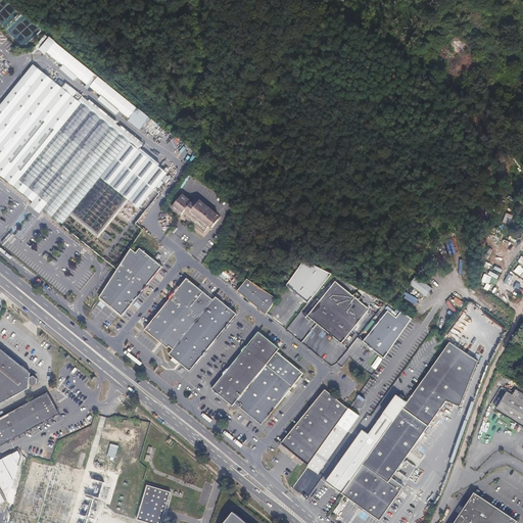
[(140,128),(150,115),(49,36),(47,38),(45,35),(37,45),(46,52),(47,51),(63,64),(60,68),(75,80),(78,76),(89,85),(101,95),(98,98),(117,113),(119,111),(140,128)]
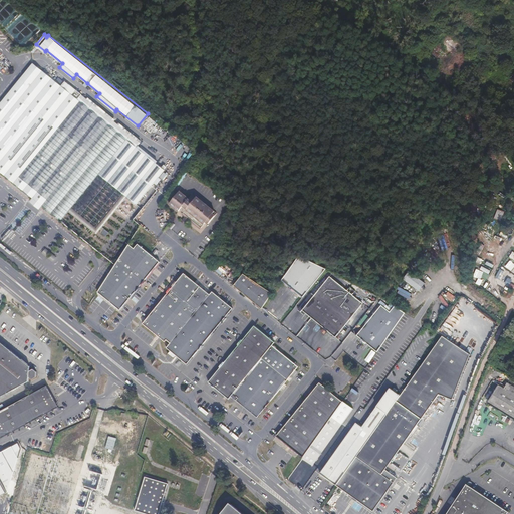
[(71,208),(98,174),(123,194),(126,197),(137,205),(164,171),(156,164),(158,162),(138,146),(137,148),(77,99),(33,63),(0,103),(0,172),(32,198),(42,206),(60,221),(68,212),(71,208)]
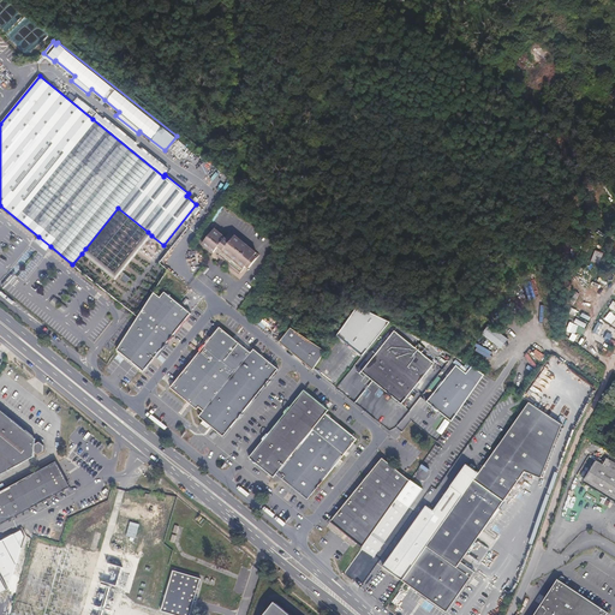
[(93,119),(163,177),(165,174),(168,171),(97,114),(93,119)]
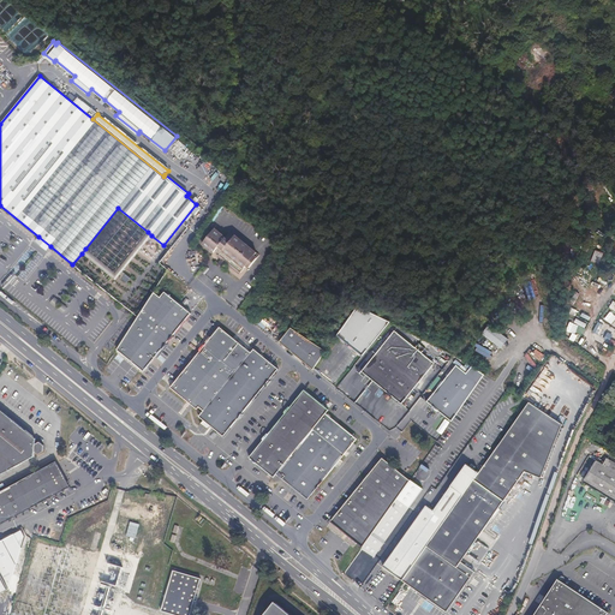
[(224,238),(213,230),(201,244),(212,254),(214,251),(219,255),(218,256),(220,258),(225,262),(239,274),(245,267),(248,268),(258,256),(233,236),(232,237),(227,233),(224,238)]
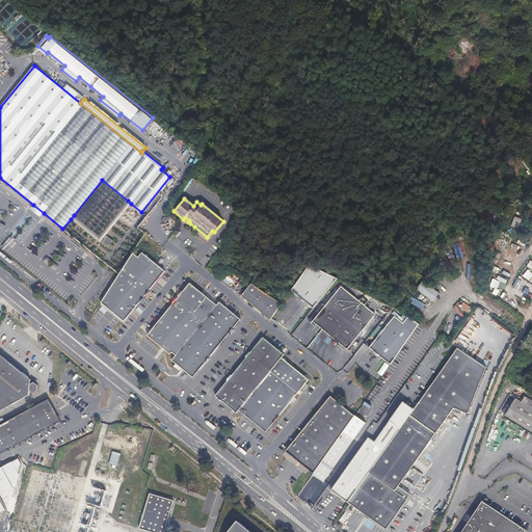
[(71,219),(100,243),(131,204),(128,201),(100,236),(74,215),(71,219)]
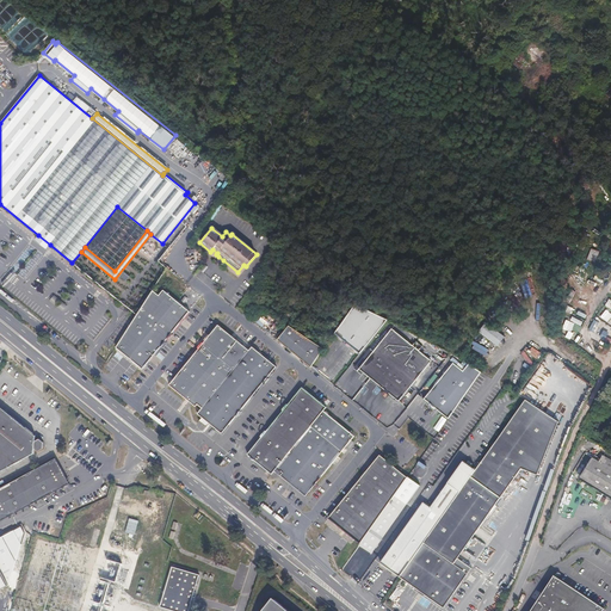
[(50,245),(38,235),(36,240),(47,248),(50,245)]
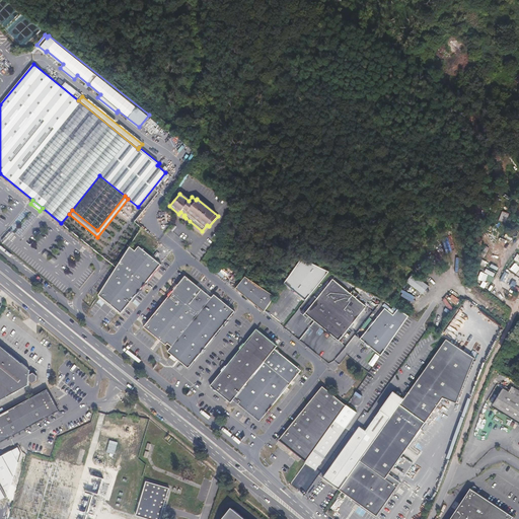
[(190,221),(186,218),(180,224),(183,227),(190,221)]
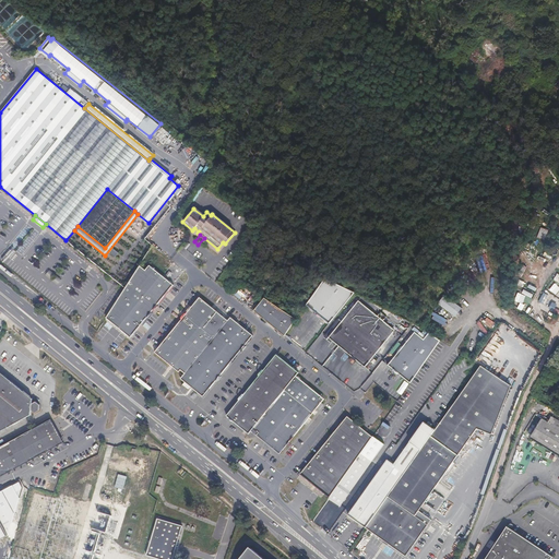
[(145,273),(139,268),(122,292),(104,319),(126,336),(130,340),(173,286),(150,268),(145,273)]
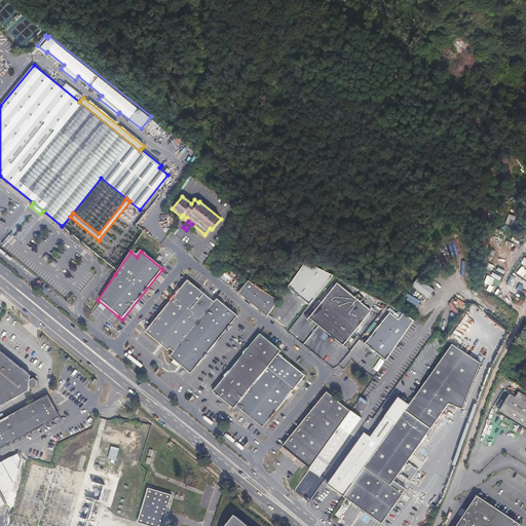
[(313,266),(304,262),(288,287),(309,304),(311,301),(332,275),(313,266)]
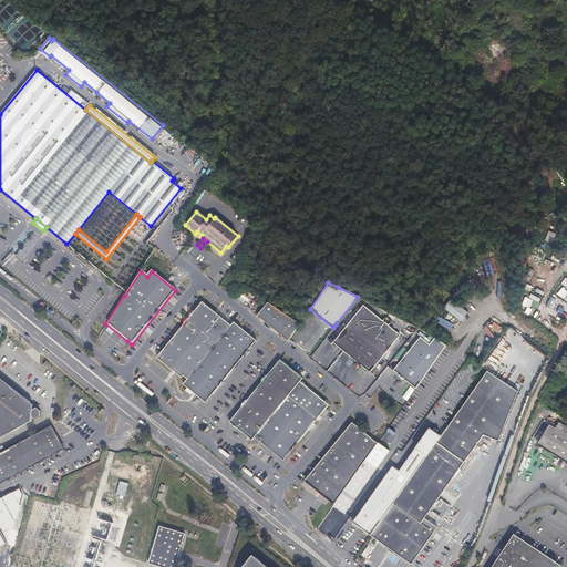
[(529,298),(525,297),(522,306),(529,308),(533,300),(539,302),(542,298),(531,294),(529,298)]
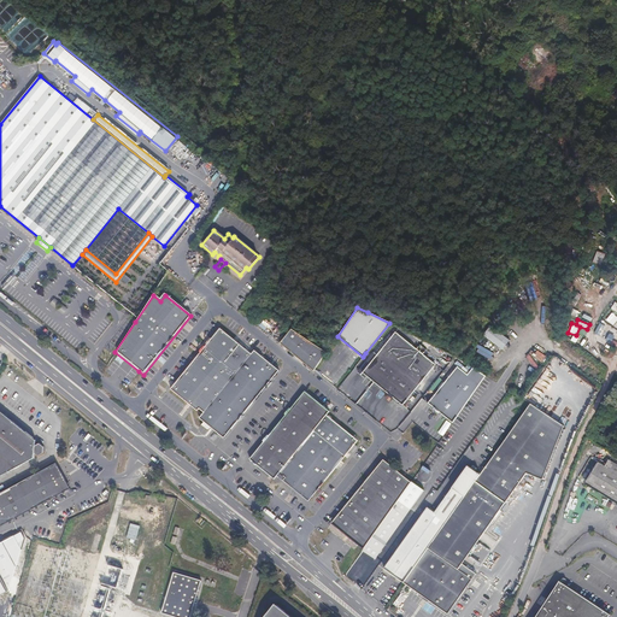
[(389,323),(365,353),(372,358),(394,331),(415,348),(422,340),(406,331),(389,323)]
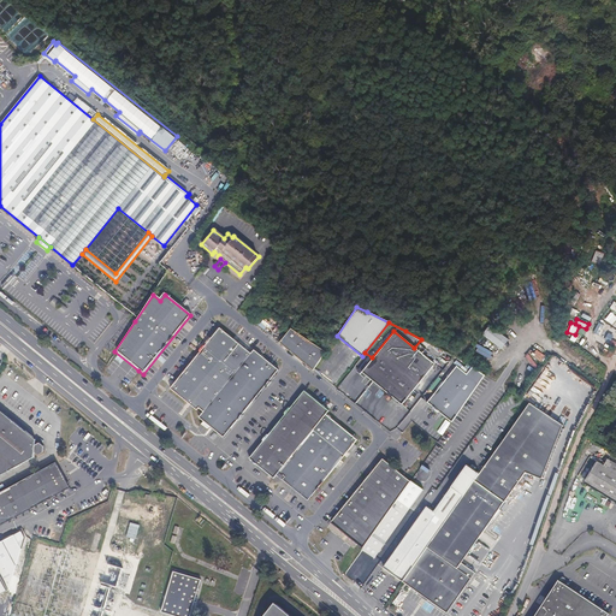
[(203,413),(250,355),(219,330),(170,390),(197,413),(200,410),(203,413)]
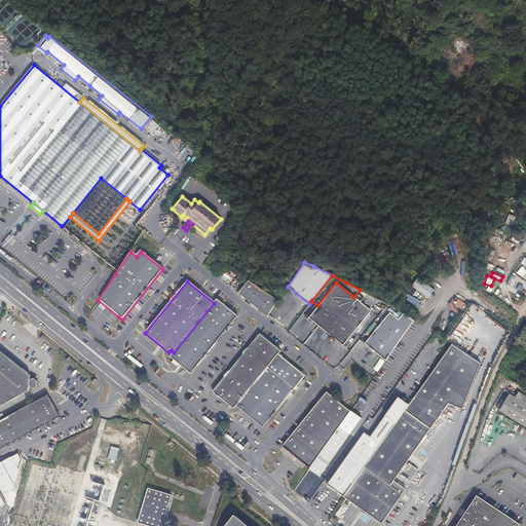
[(254,286),(249,283),(238,296),(266,320),(277,302),(265,294),(258,290),(254,286)]
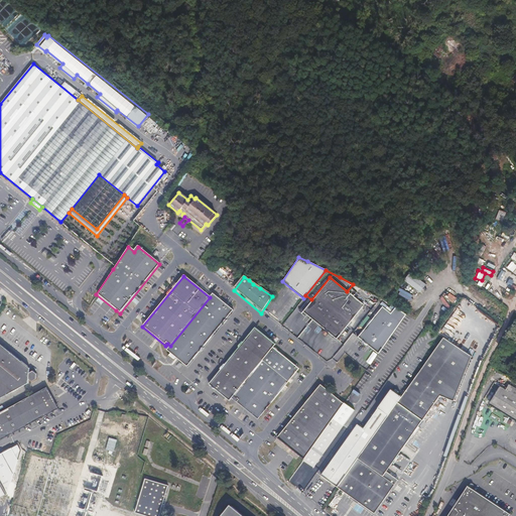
[(347,291),(330,277),(311,299),(301,311),(336,340),(363,305),(347,291)]
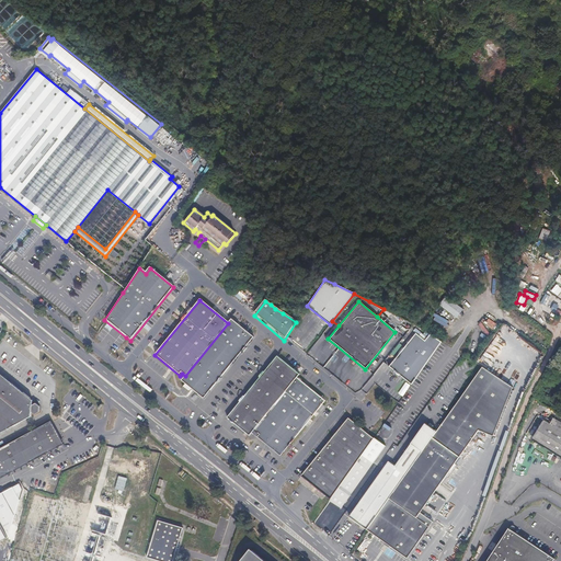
[(230,320),(228,323),(185,376),(181,381),(203,400),(253,338),(230,320)]
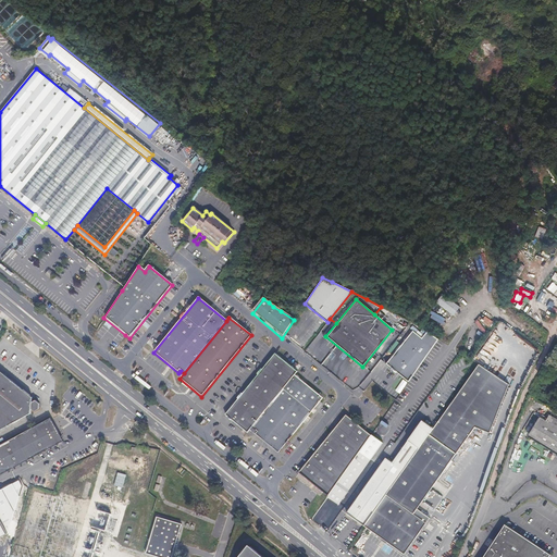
[(422,338),(413,332),(386,364),(408,383),(438,339),(433,336),(428,333),(422,338)]
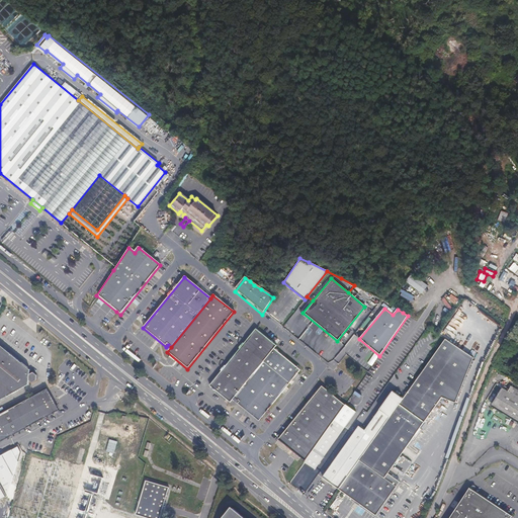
[(233,399),(273,349),(275,346),(255,330),(209,386),(229,404),(233,399)]
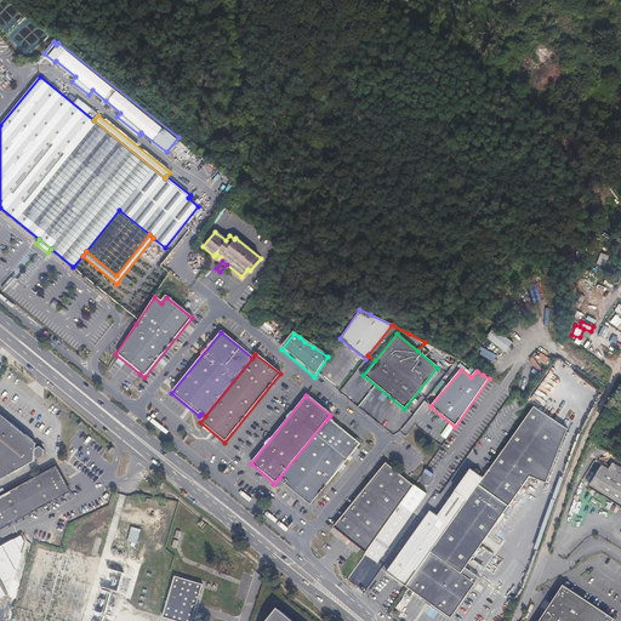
[(568,429),(534,406),(484,478),(408,585),(406,586),(428,602),(451,617),(479,577),(465,568),(530,476),(546,483),(568,429)]
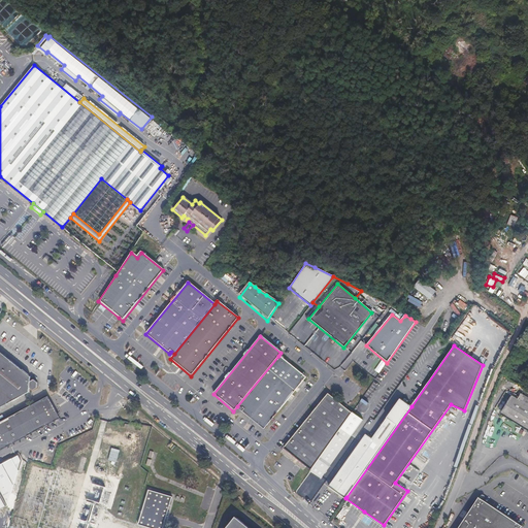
[(0,352),(0,407),(30,391),(30,386),(33,387),(36,385),(36,383),(34,380),(30,381),(30,377),(0,352)]
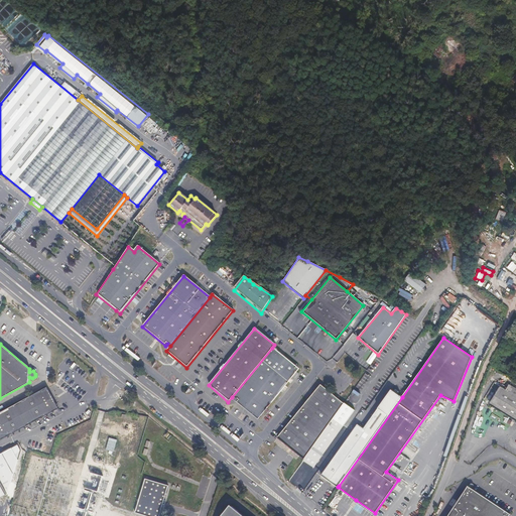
[(272,348),(232,397),(236,400),(234,401),(252,415),(258,420),(299,370),(272,348)]
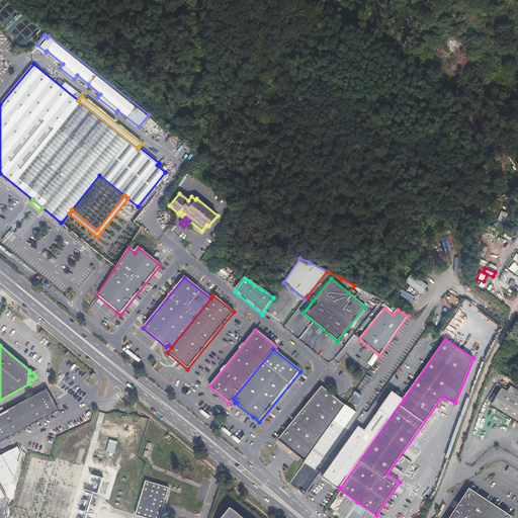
[(517,389),(510,383),(506,390),(501,386),(491,404),(517,420),(517,389)]
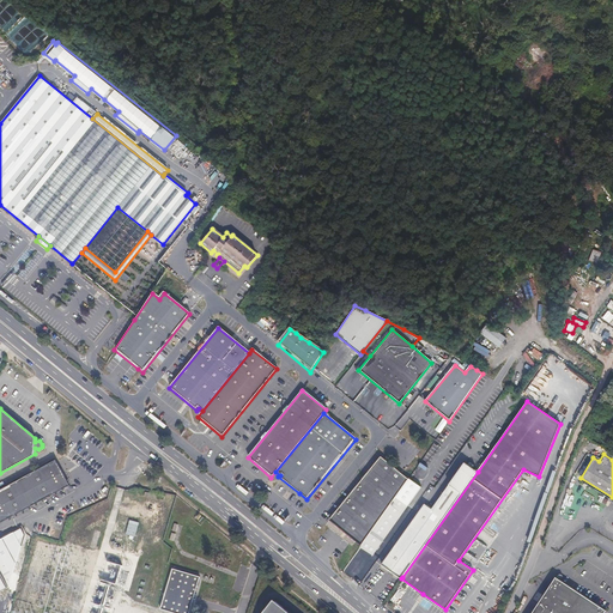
[(0,523),(68,486),(54,460),(0,490),(0,523)]
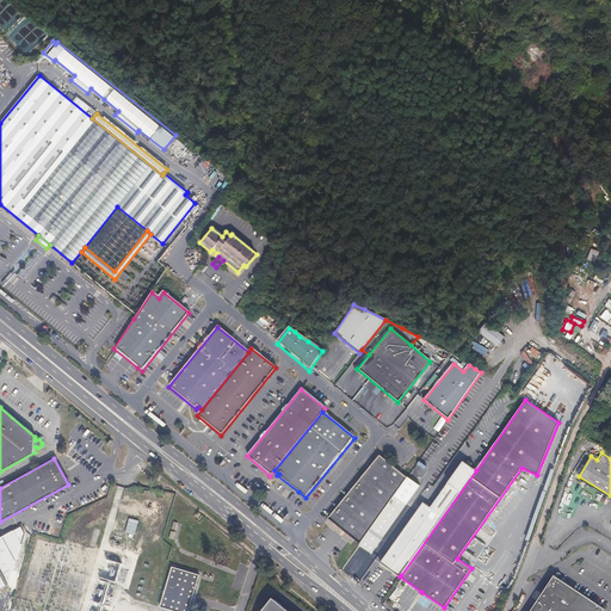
[(360,547),(388,507),(407,480),(380,458),(328,520),(331,522),(360,547)]
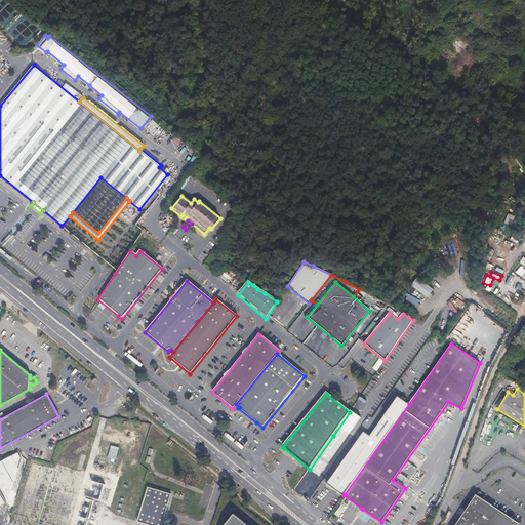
[(345,494),(409,404),(398,396),(370,436),(372,438),(336,488),(345,494)]
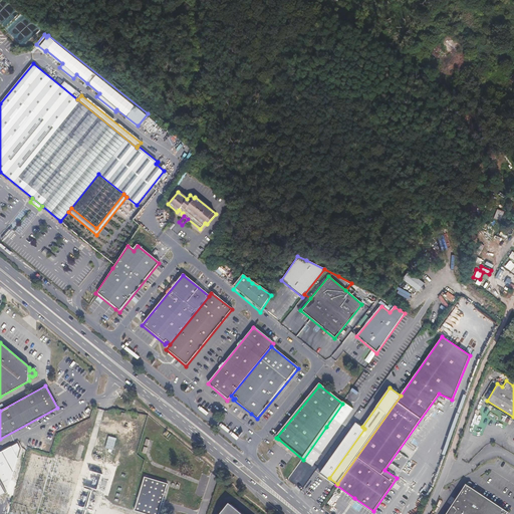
[(364,429),(362,427),(356,423),(321,473),(329,478),(364,429)]
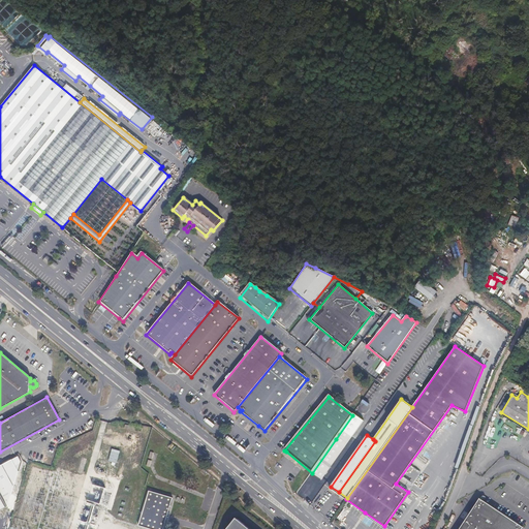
[(346,447),(336,439),(312,473),(311,474),(321,483),(346,447)]
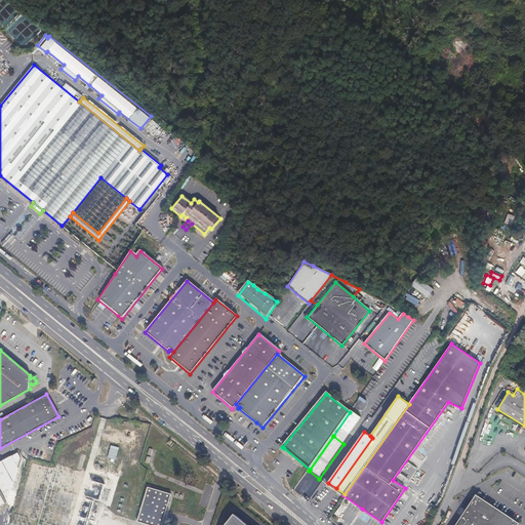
[(17,451),(0,460),(0,505),(6,501),(21,456),(17,451)]
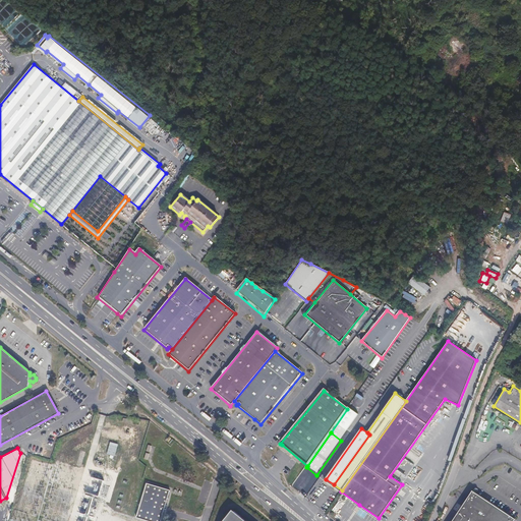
[(170,489),(147,482),(136,518),(149,520),(161,520),(162,517),(170,489)]
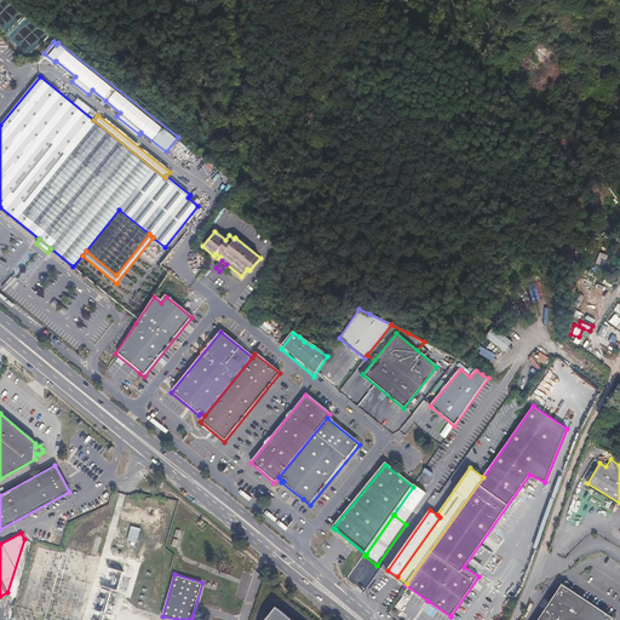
[(610,619),(613,618),(563,584),(539,619),(610,619)]
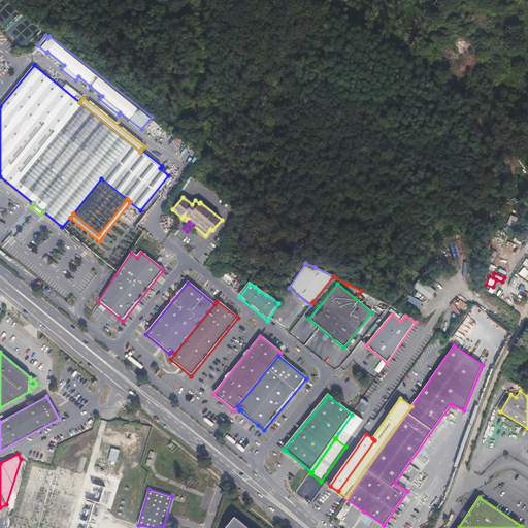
[(249,527),(235,517),(227,526),(226,527),(249,527)]
